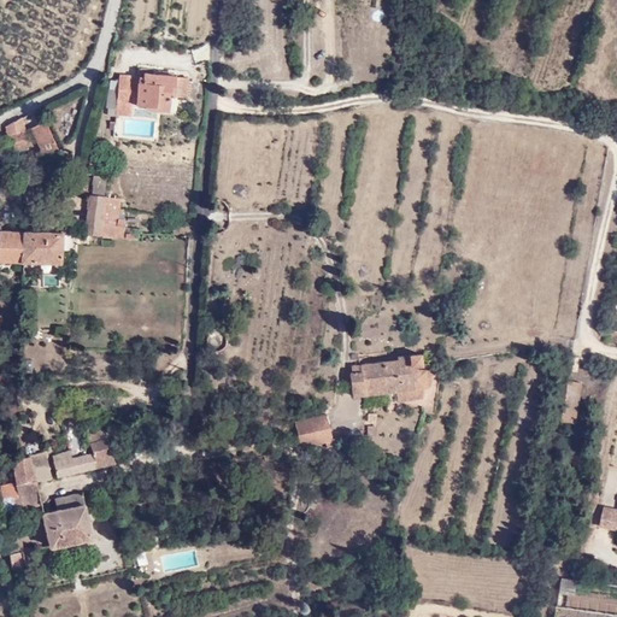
[(186,98),(188,76),(141,72),(140,75),(117,74),(117,76),(115,115),(113,115),(136,116),(137,109),(159,110),(159,105),(170,106),(170,97),(186,98)]
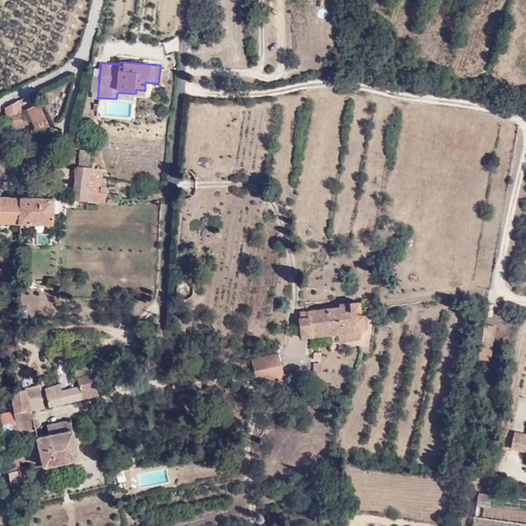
[(98,98),(100,65),(92,65),(92,73),(89,73),(88,88),(89,88),(89,97),(98,98)]
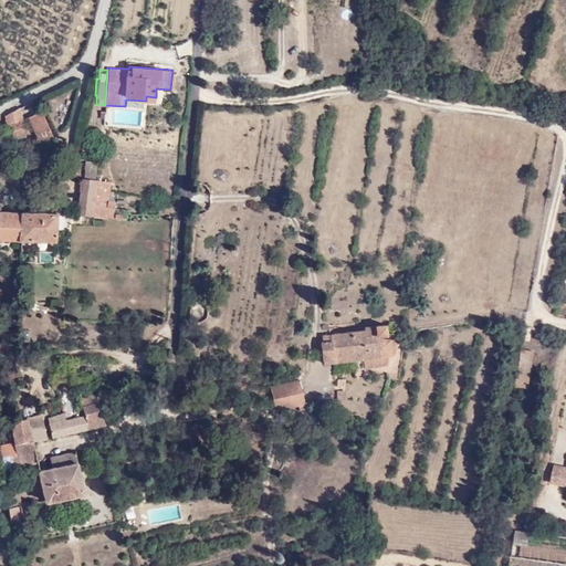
[(8,146),(21,145),(22,123),(16,109),(4,113),(4,122),(4,124),(0,124),(0,129),(6,129),(8,146)]
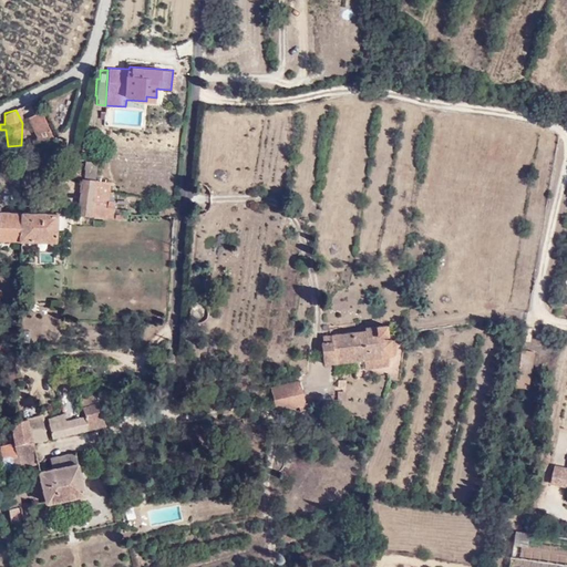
[(52,138),(40,112),(28,117),(40,144),(52,138)]
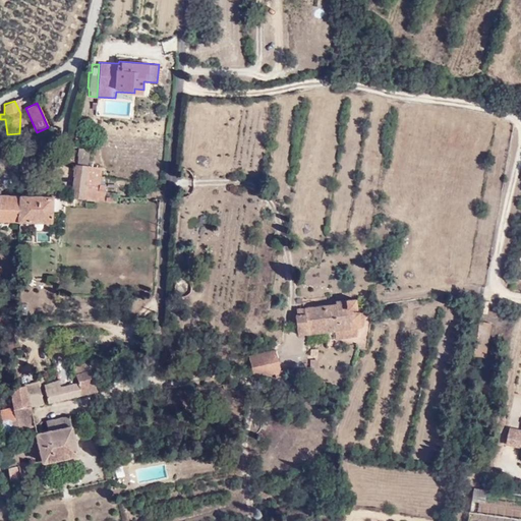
[(88,152),(75,150),(74,158),(76,158),(75,166),(85,167),(88,152)]
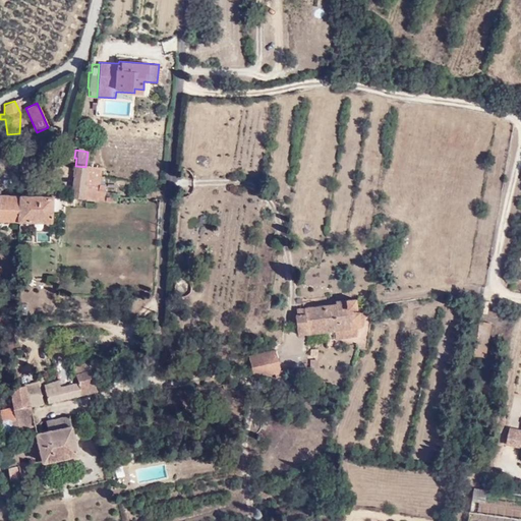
[(100,204),(102,191),(84,188),(88,167),(85,167),(75,166),(74,166),(69,198),(100,204)]
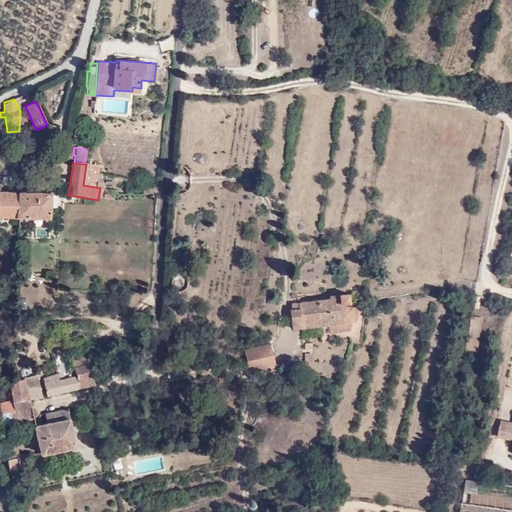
[(83,185),(100,188),(101,183),(96,182),(98,166),(86,164),(83,185)]
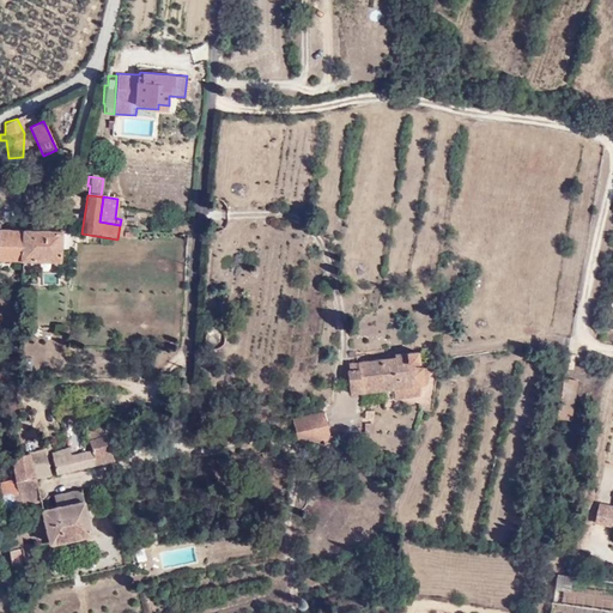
[(48,248),(61,248),(61,232),(32,231),(32,224),(20,224),(20,231),(19,263),(19,277),(36,278),(36,265),(48,265),(48,248)]
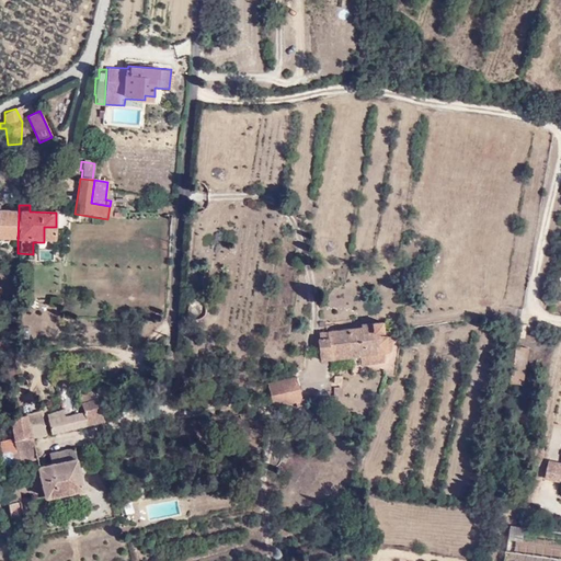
[(0,240),(18,241),(19,212),(0,210),(0,240)]
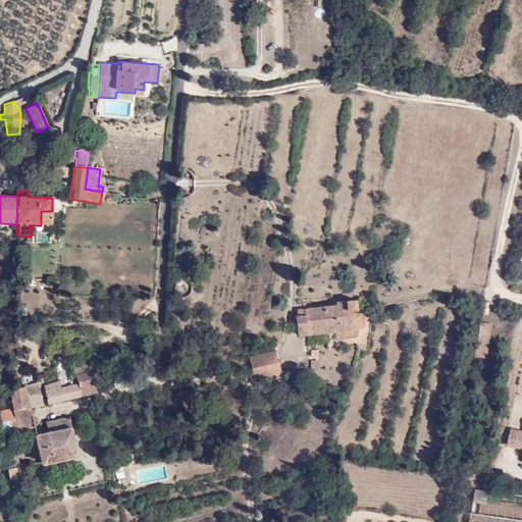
[(40,238),(41,225),(31,225),(31,237),(40,238)]
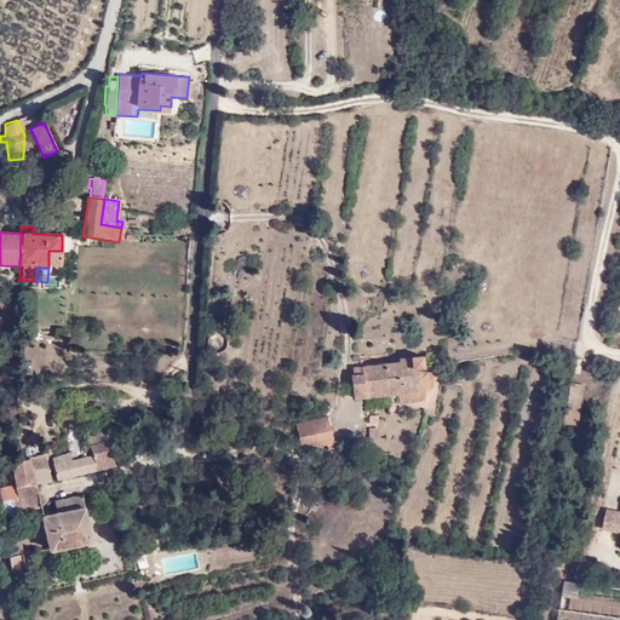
[(396,366),(350,369),(350,378),(349,378),(351,399),(396,394),(399,406),(422,402),(423,374),(417,374),(415,369),(420,368),(417,359),(396,360),(396,366)]
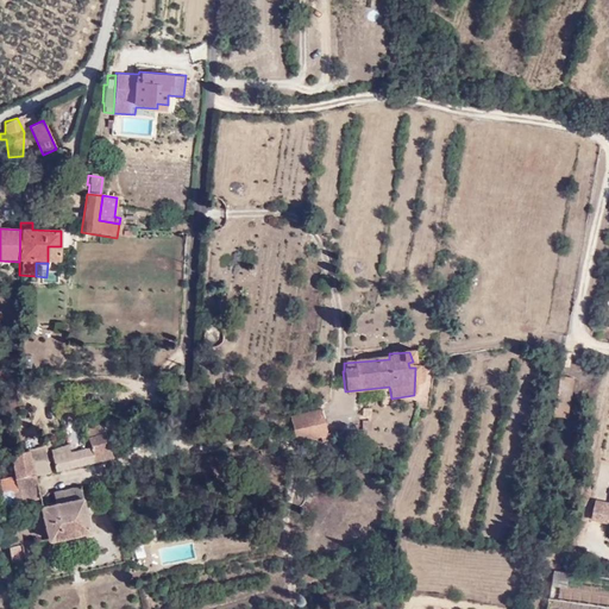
[(290,419),(294,443),(325,435),(322,428),(319,415),(318,412),(316,413),(290,419)]
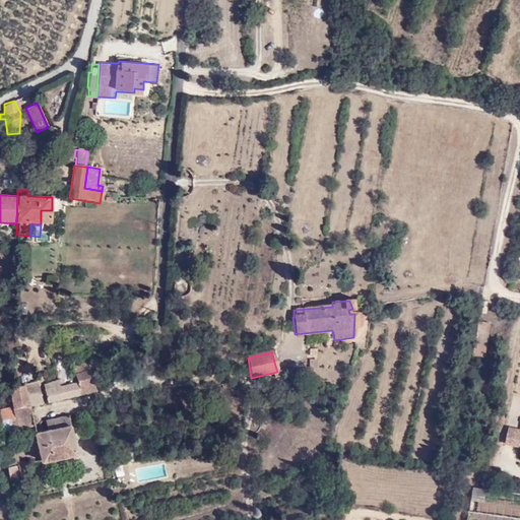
[(72,368),(73,373),(88,370),(86,365),(72,368)]
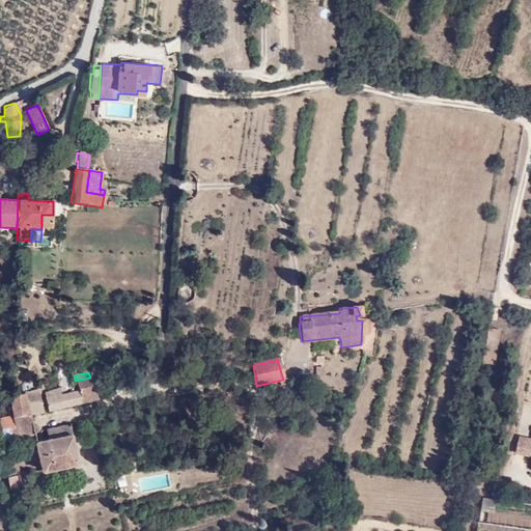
[(75,381),(70,383),(73,395),(60,398),(58,390),(44,393),(48,411),(96,398),(90,378),(75,381)]
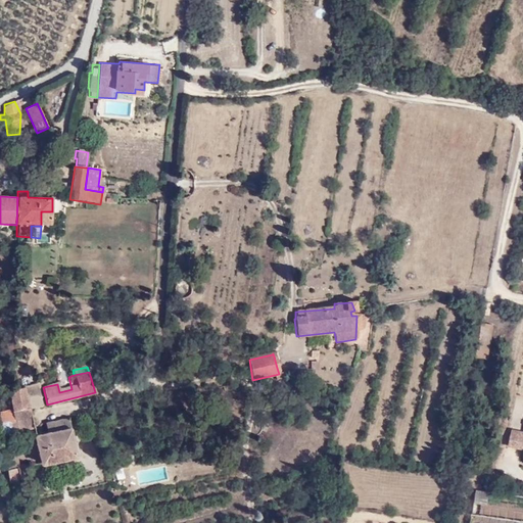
[(12,410),(0,413),(0,420),(2,435),(35,430),(40,465),(76,457),(68,419),(46,424),(47,434),(43,436),(41,424),(34,426),(30,410),(41,406),(37,385),(9,392),(12,410)]
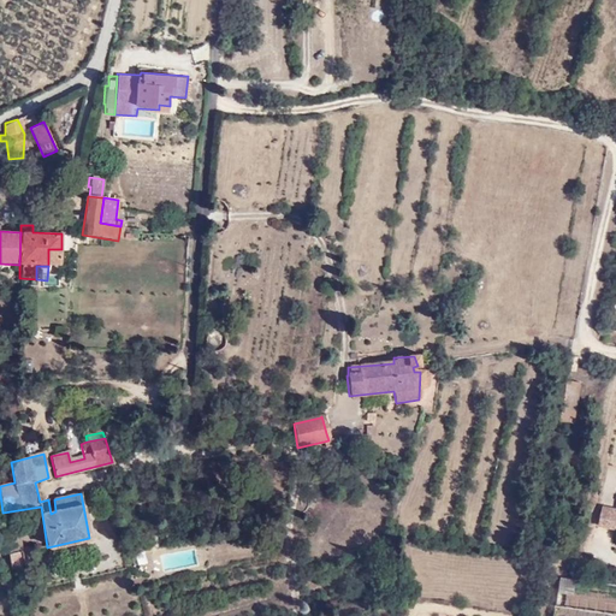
[(615,504),(600,503),(596,523),(615,527),(615,504)]
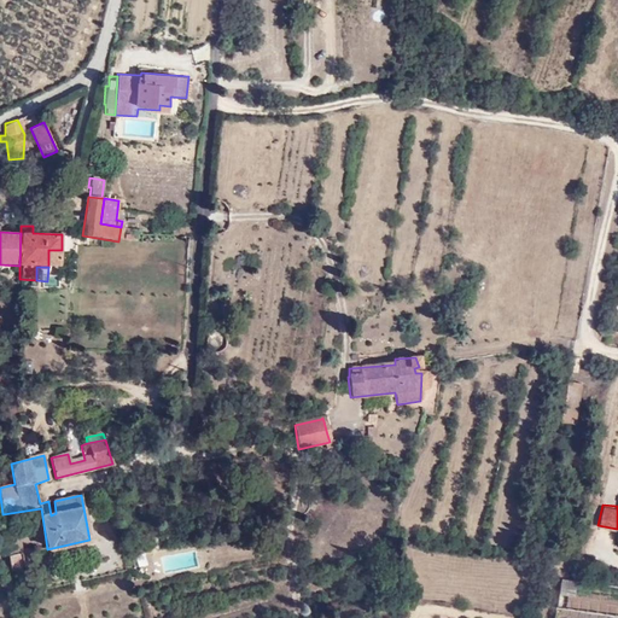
[(4,529),(4,536),(6,553),(21,552),(18,534),(12,535),(12,528),(4,529)]
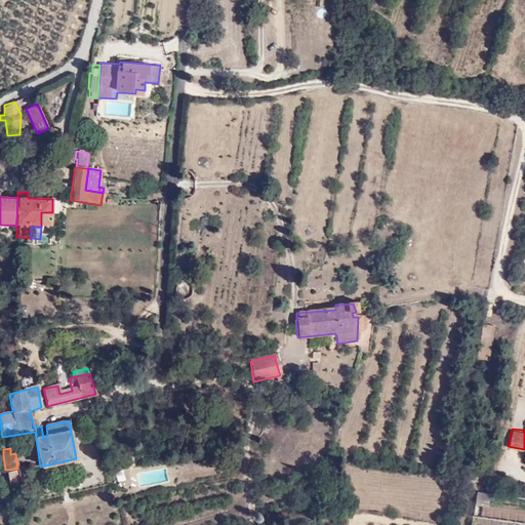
[(16,471),(5,472),(6,488),(17,487),(16,471)]
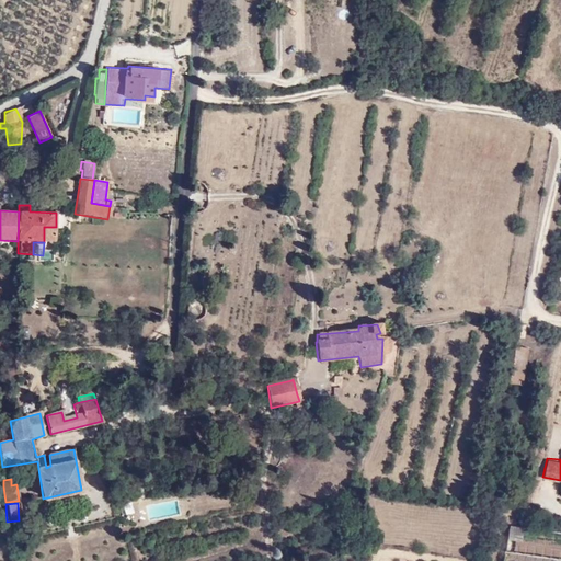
[(560,560),(560,531),(511,525),(503,560),(560,560)]
